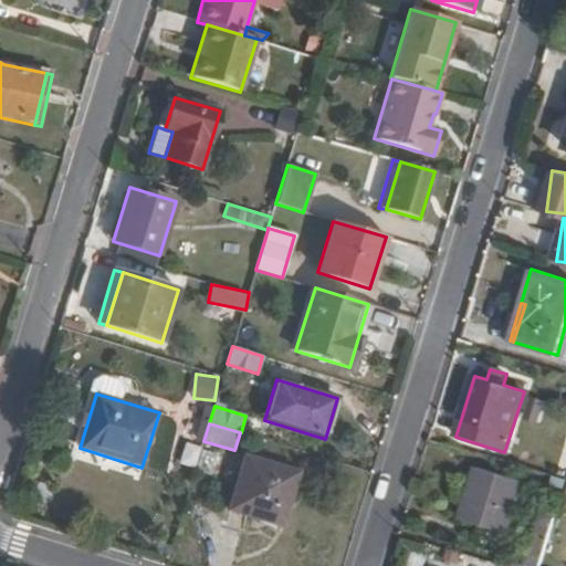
[(187,441),(179,464),(196,469),(202,447),(187,441)]
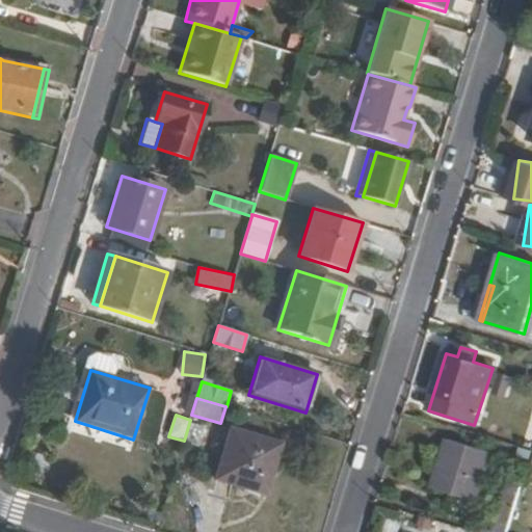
[(280,444),(230,429),(214,480),(265,495),(280,444)]
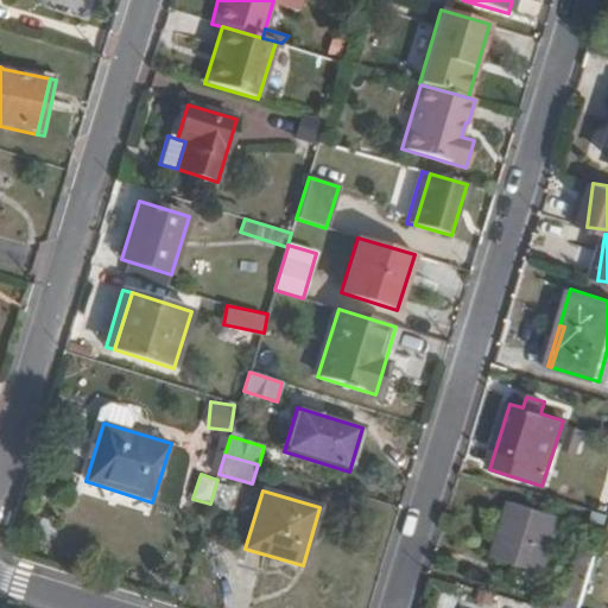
[(545,572),(563,517),(510,501),(493,557),(545,572)]
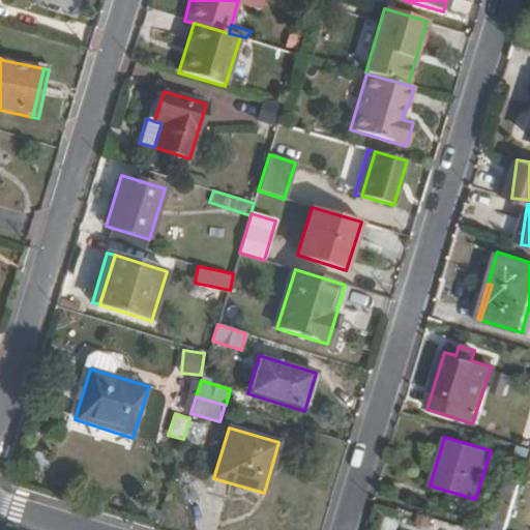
[(472,529),(505,529),(520,482),(506,479),(491,528),(469,522),(467,528),(472,529)]
